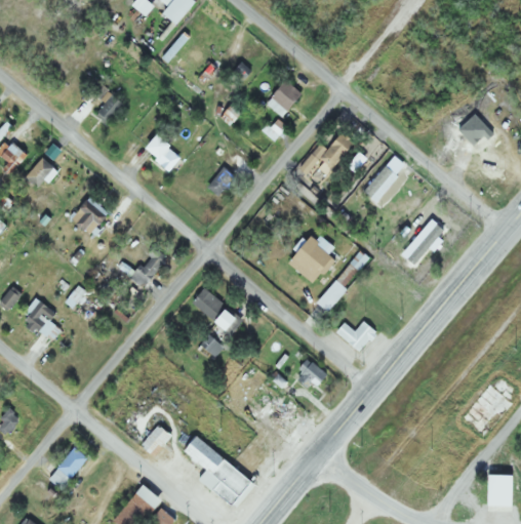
[(173,25),(195,2),(193,0),(170,0),(160,12),(173,25)]
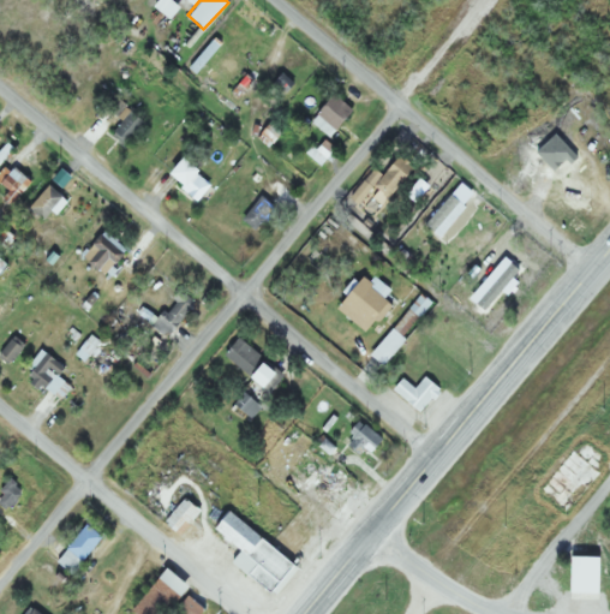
[(310,120),(330,136),(353,109),(333,93),(310,120)]
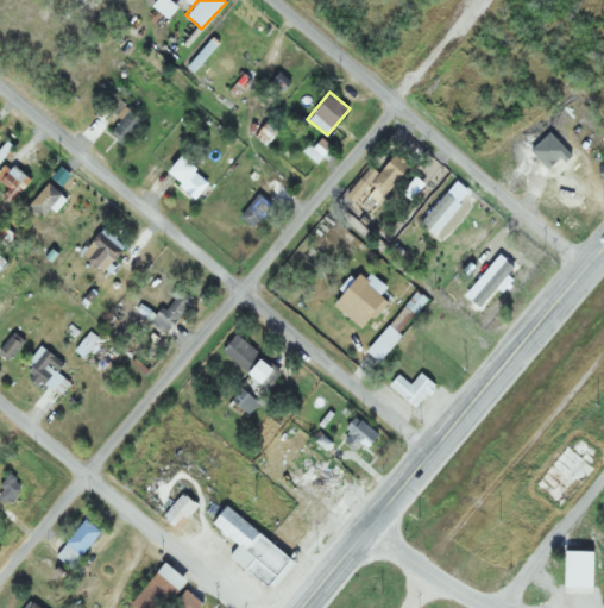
[(144,124),(131,111),(111,131),(124,144),(144,124)]
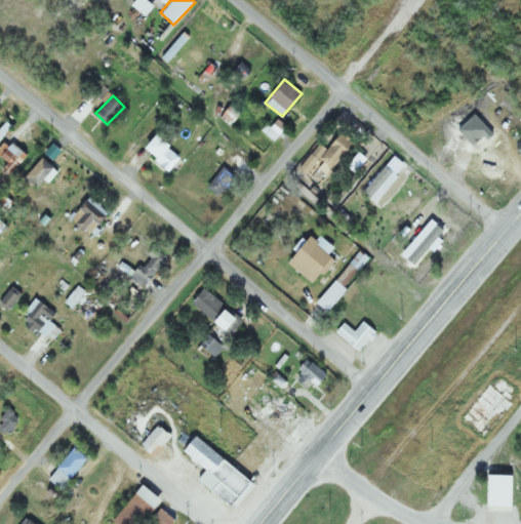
[(477,132),(469,118),(444,131),(452,146),(477,132)]
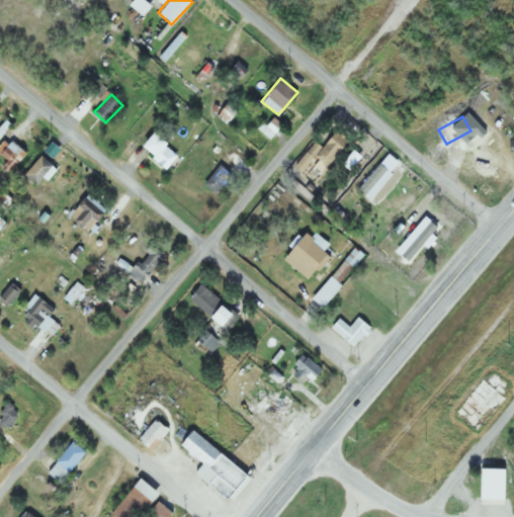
[(316,154),(327,165),(350,143),(339,132),(316,154)]
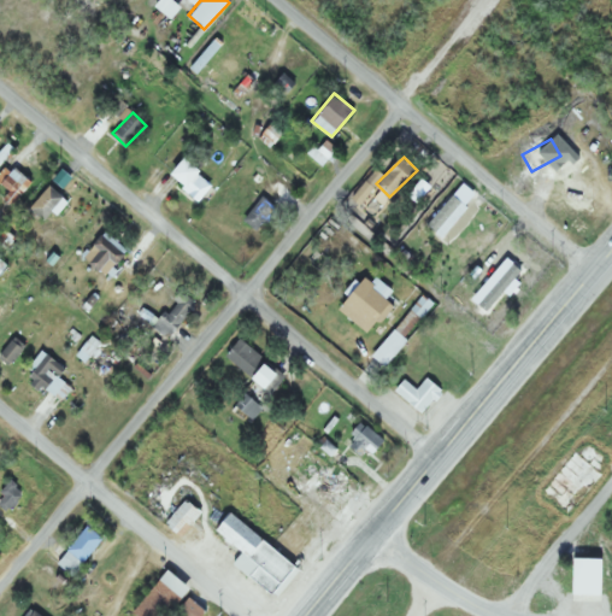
[(199,200),(212,185),(183,160),(170,176),(199,200)]
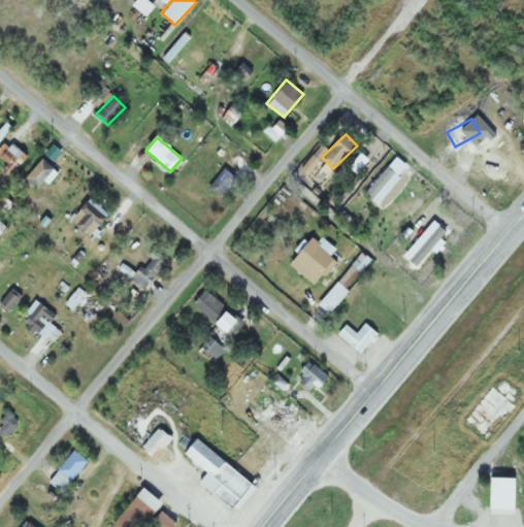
[(349,166),(356,173),(368,160),(361,153),(349,166)]
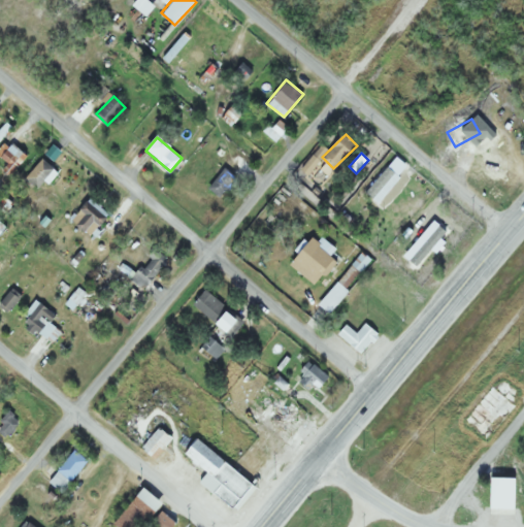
[(26,178),(42,191),(58,171),(41,159),(26,178)]
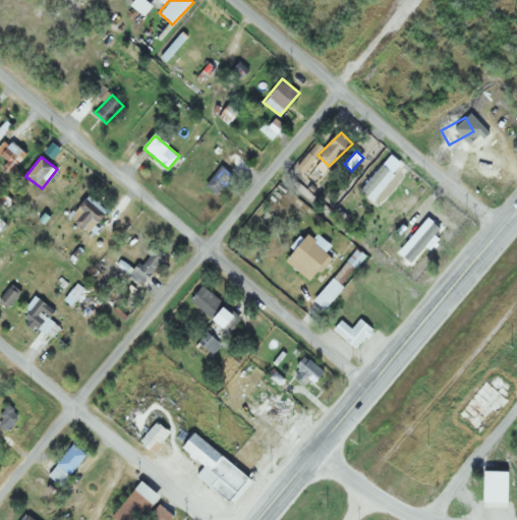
[(234,176),(224,166),(207,184),(217,193),(234,176)]
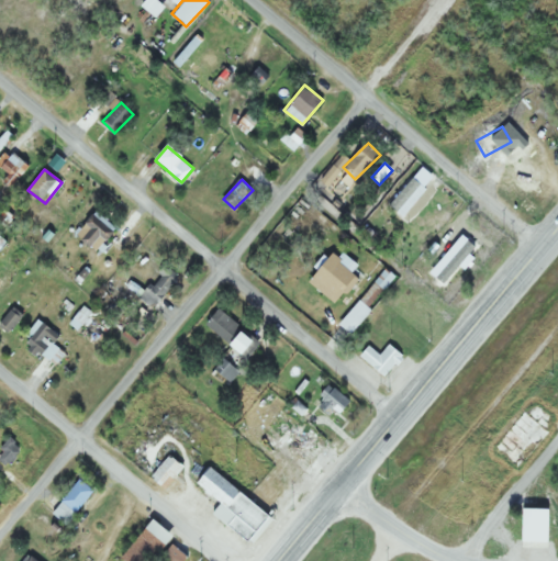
[(400,203),(388,211),(410,243),(422,235),(400,203)]
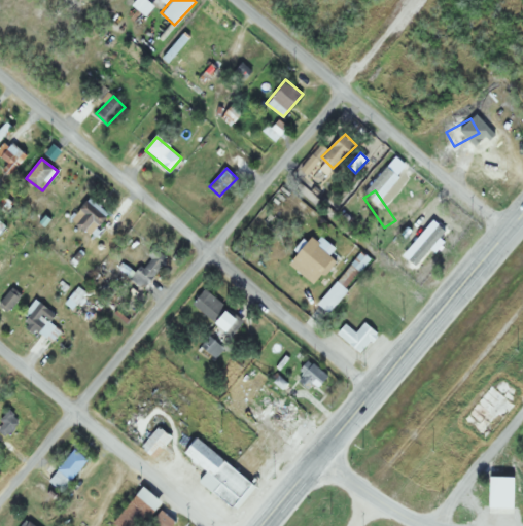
[(20,198),(13,193),(5,204),(11,208),(20,198)]
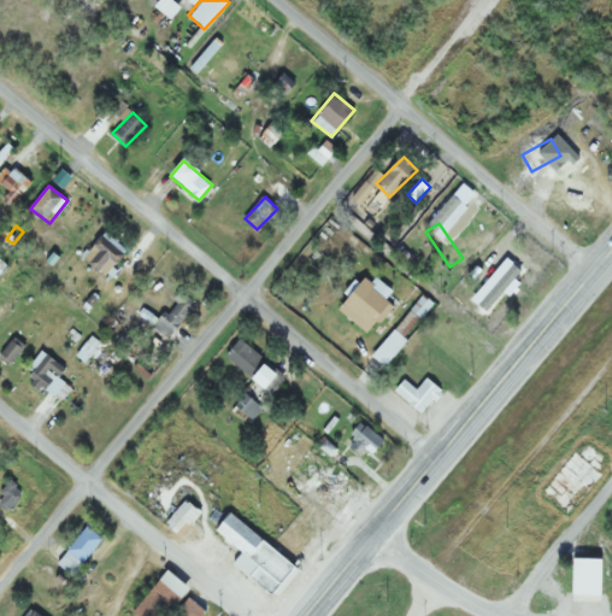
[(129,254),(106,230),(82,254),(105,277),(129,254)]
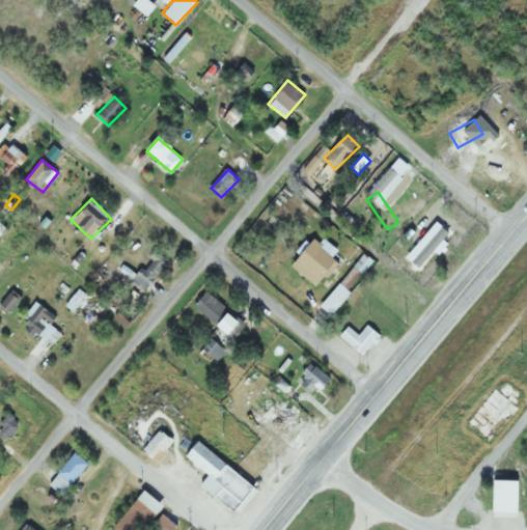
[(338,249),(326,241),(323,245),(312,238),(290,267),(320,287),(338,261),(332,257),(338,249)]
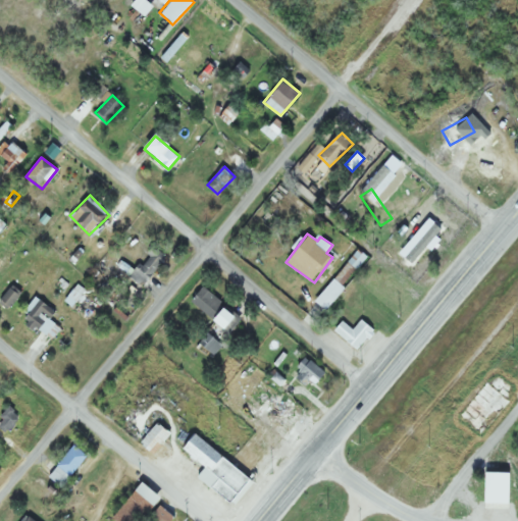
[(131,275),(143,285),(167,256),(155,246),(131,275)]
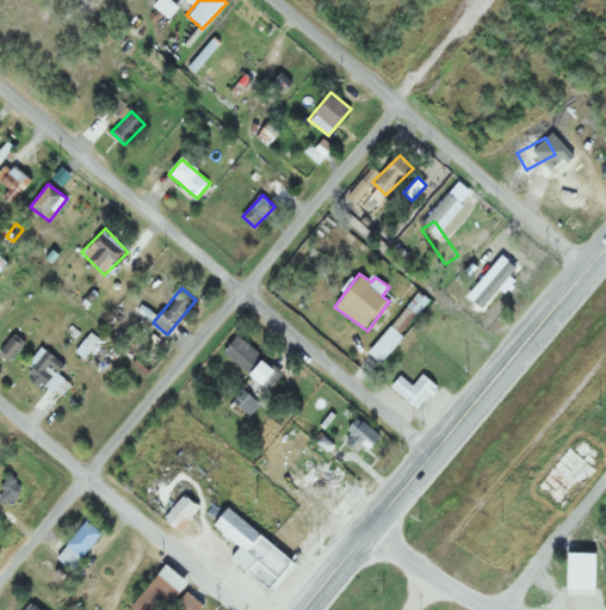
[(0,297),(0,318),(12,302),(2,295),(0,297)]
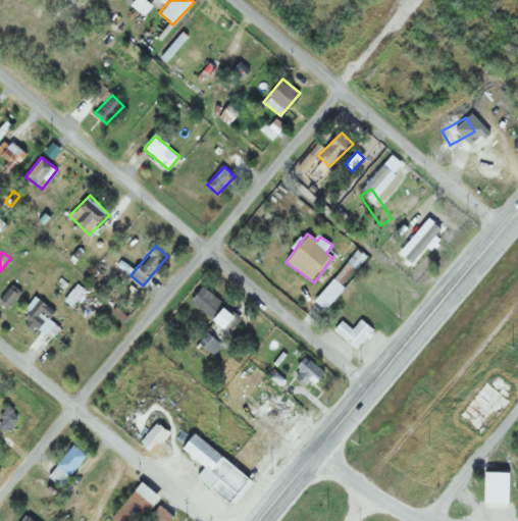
[(86,289),(79,283),(66,301),(73,306),(86,289)]
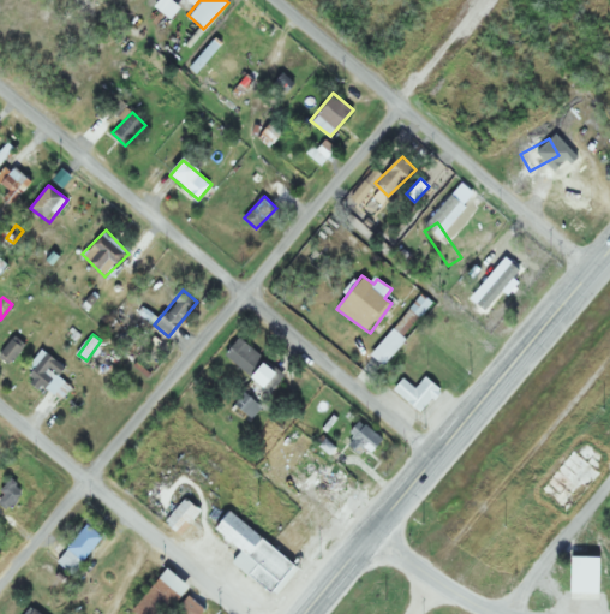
[(276,370),(241,335),(226,352),(259,387),(276,370)]
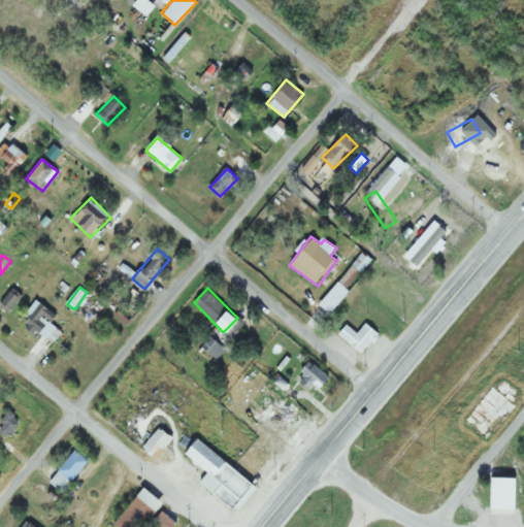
[(1,303),(12,309),(20,295),(8,289),(1,303)]
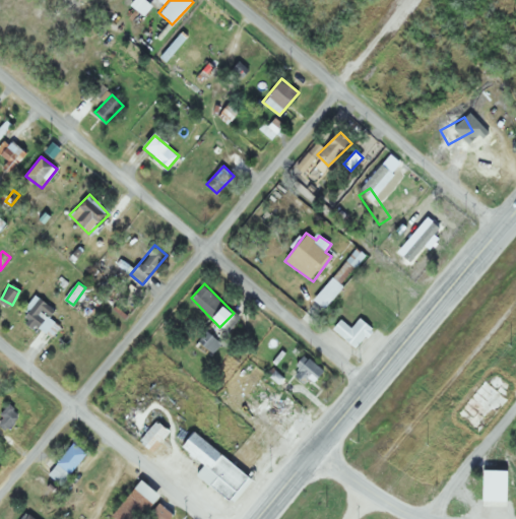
[(50,317),(56,309),(36,296),(23,314),(54,336),(62,325),(50,317)]
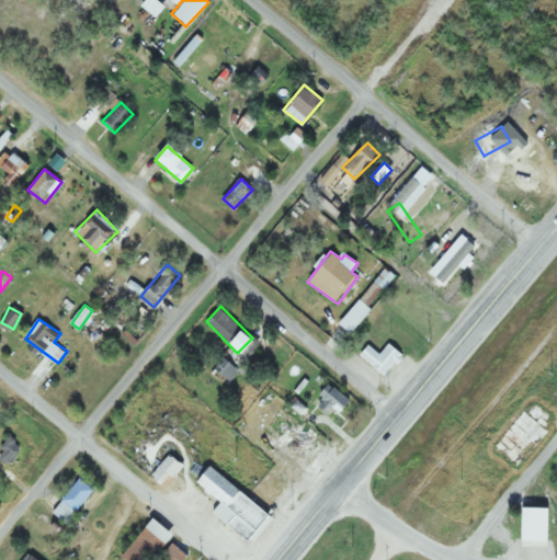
[(379,354),(370,344),(360,354),(384,376),(402,356),(389,343),(379,354)]
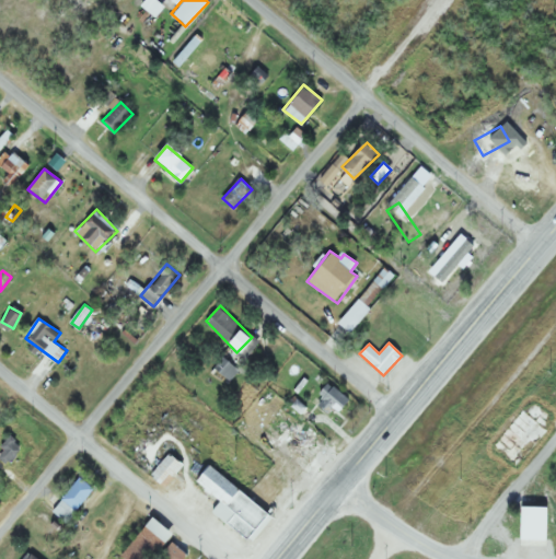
[(240,370),(223,357),(215,368),(231,381),(240,370)]
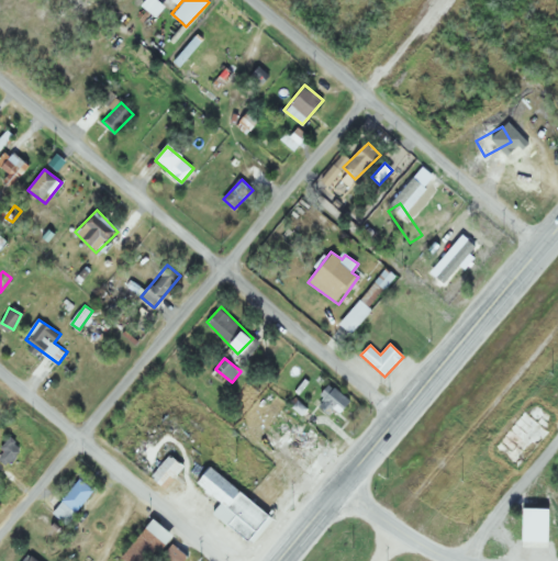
[(339,417),(353,401),(328,383),(316,400),(339,417)]
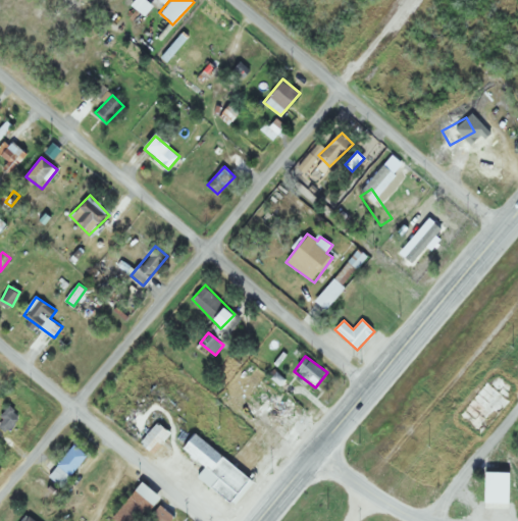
[(0,426),(7,432),(21,415),(9,405),(0,415),(0,426)]
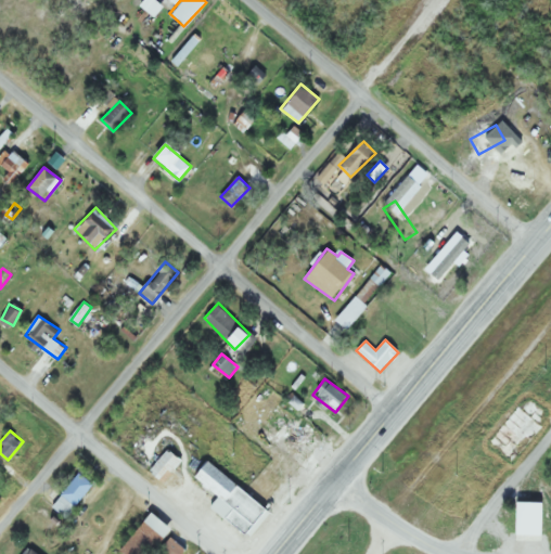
[(312,447),(298,438),(289,455),(303,463),(312,447)]
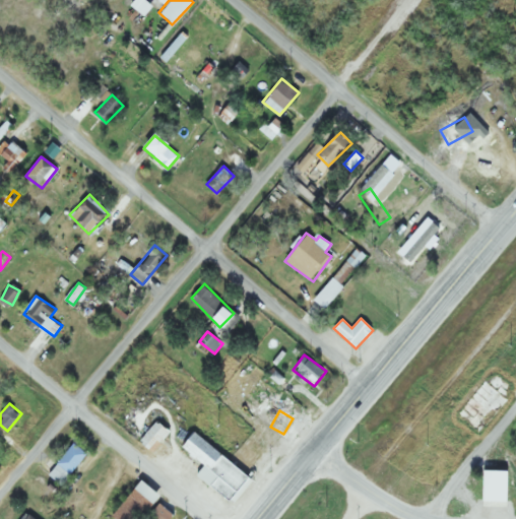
[(139,439),(148,450),(169,433),(159,423),(139,439)]
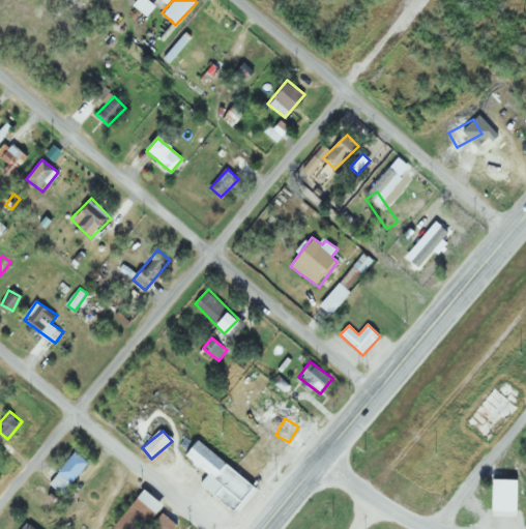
[(199,483),(239,513),(259,488),(196,439),(183,454),(207,473),(199,483)]
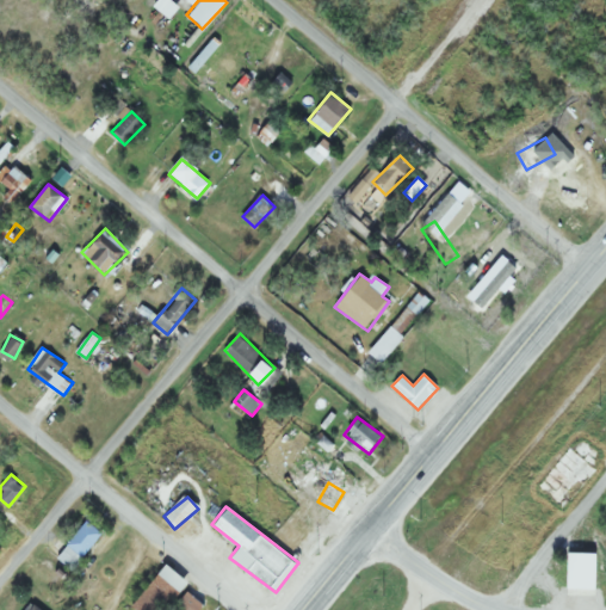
[(74,570),(100,531),(84,521),(57,559),(74,570)]
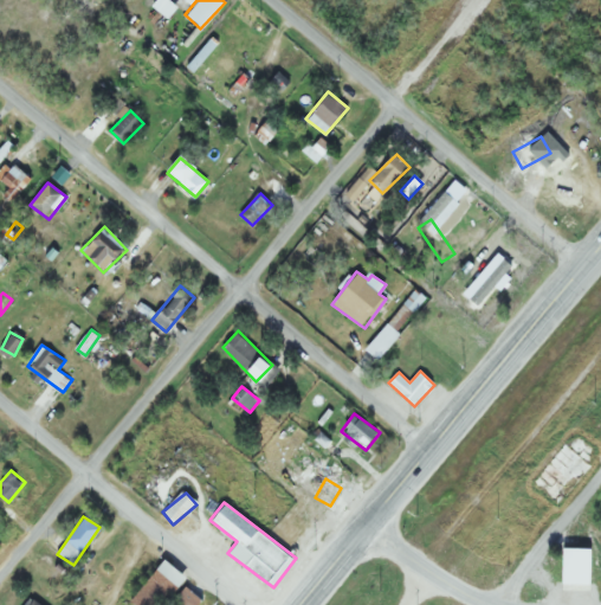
[(172,590),(183,579),(166,560),(141,585),(153,597),(166,584),(172,590)]
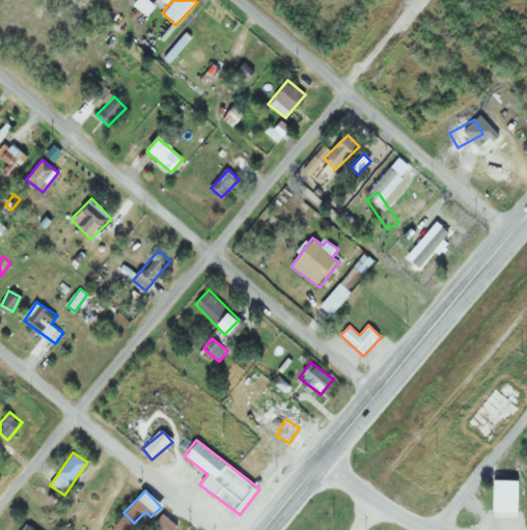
[(174,529),(174,520),(157,520),(157,529),(174,529)]
